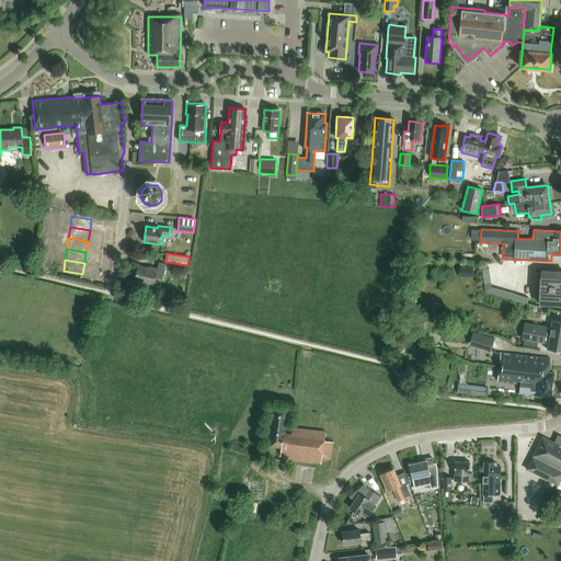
[(164,264),(159,262),(157,268),(149,267),(149,268),(138,265),(135,282),(146,284),(146,285),(152,287),(156,277),(162,278),(164,264)]
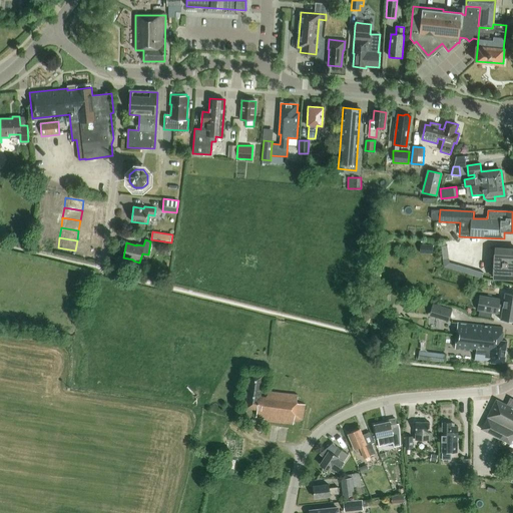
[(432,249),(432,241),(421,240),(420,248),(432,249)]
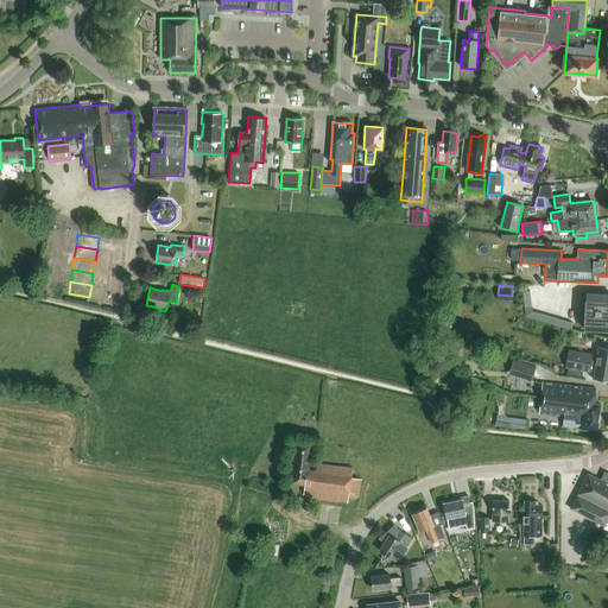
[(530,291),(523,292),(525,306),(526,316),(531,318),(532,311),(532,305),(530,291)]
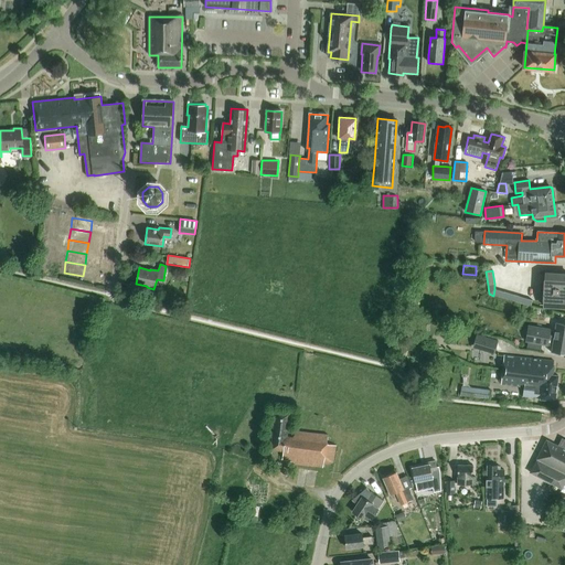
[(541,287),(541,292),(544,292),(543,307),(564,307),(564,274),(545,274),(544,287),(541,287)]
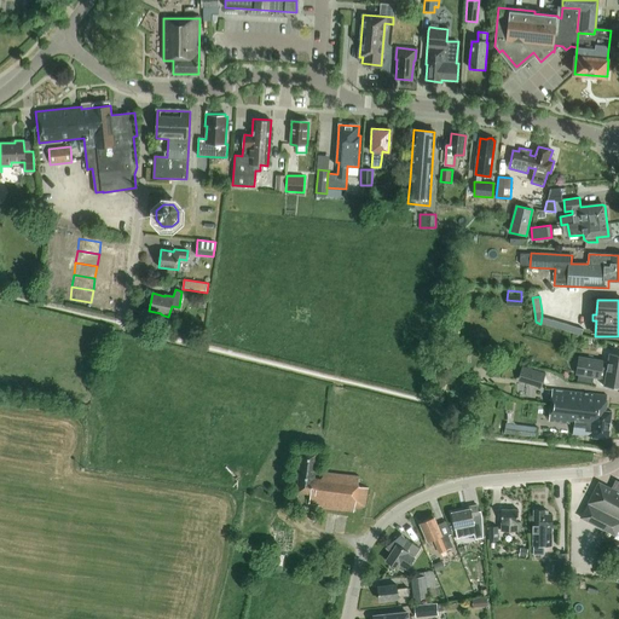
[(542,317),(541,324),(582,335),(583,329),(542,317)]
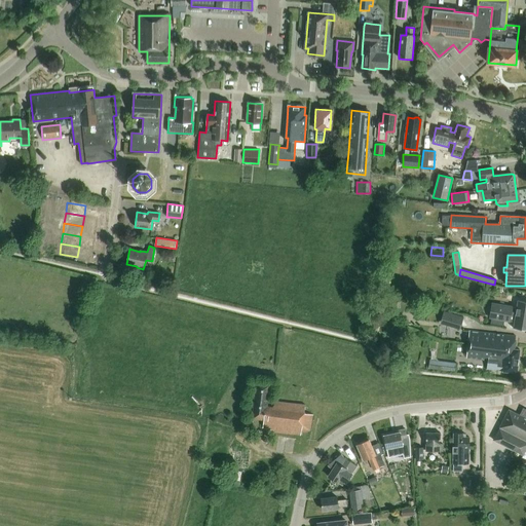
[(525,330),(525,302),(518,301),(517,309),(493,305),(490,325),(503,327),(503,321),(515,323),(514,328),(525,330)]
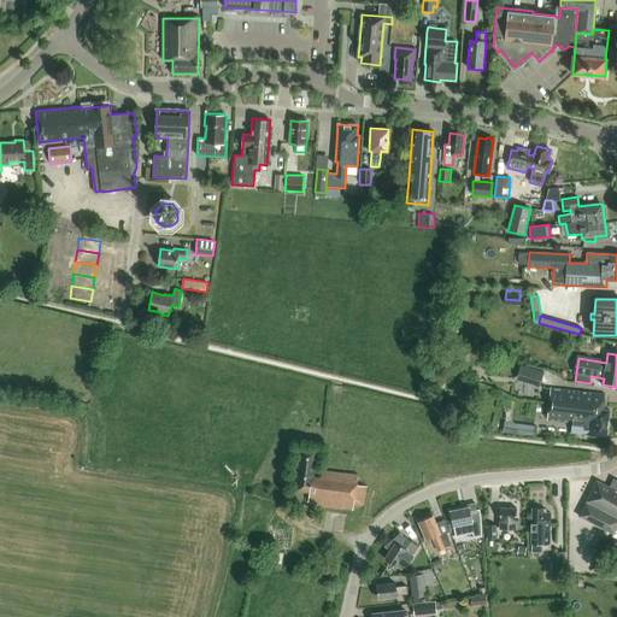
[(544,371),(519,364),(516,378),(539,386),(544,371)]
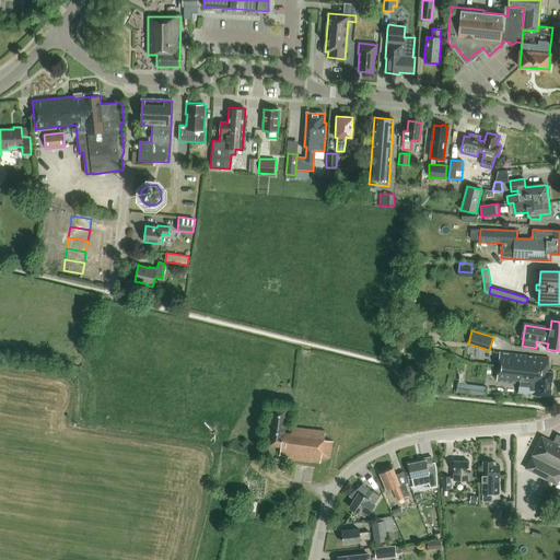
[(549,359),(500,352),(497,381),(520,384),(518,394),(550,397),(551,385),(553,373),(548,372),(549,359)]
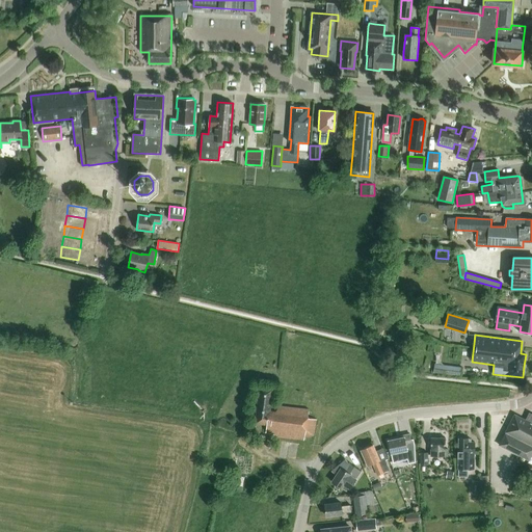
[(462,367),(447,365),(446,374),(461,375),(462,367)]
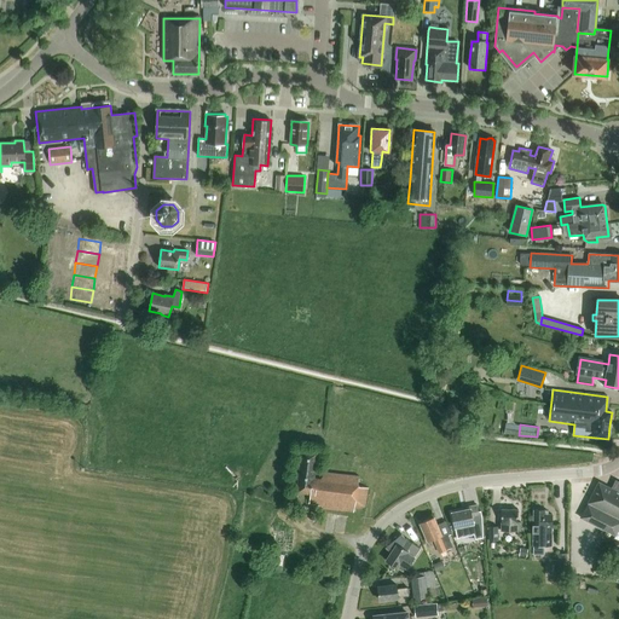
[(366,507),(369,487),(358,486),(359,476),(325,473),(320,479),(314,478),(318,453),(302,451),(298,492),(311,493),(310,503),(318,504),(318,508),(353,513),(354,509),(364,510),(366,507)]
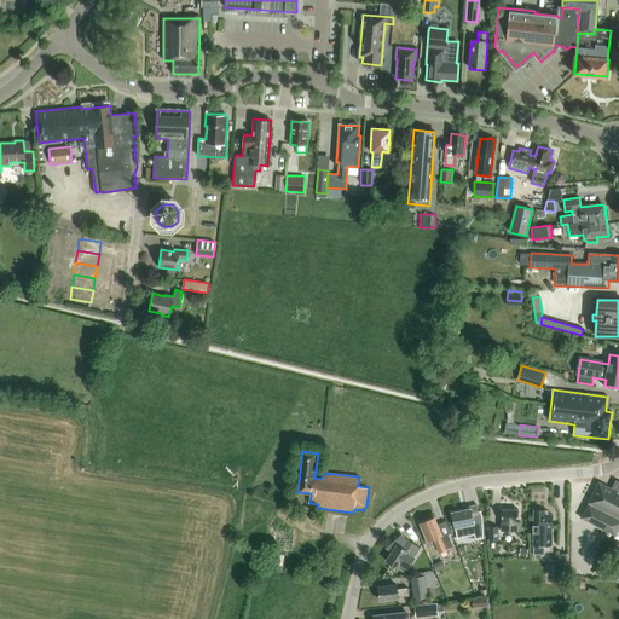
[(617,531),(618,532),(618,481),(615,480),(611,489),(599,482),(582,518),(614,534),(617,531)]
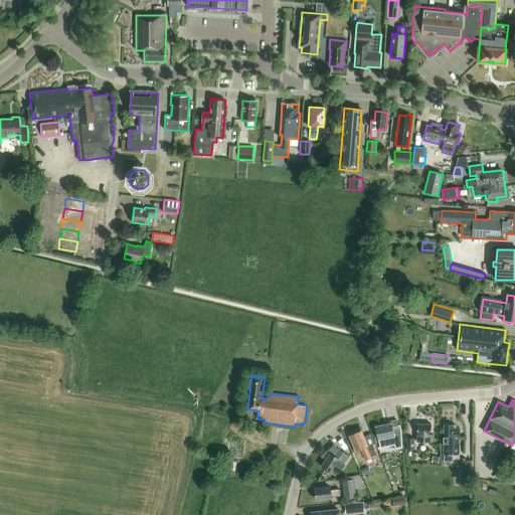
[(400,434),(397,420),(388,422),(388,424),(375,426),(378,439),(400,434)]
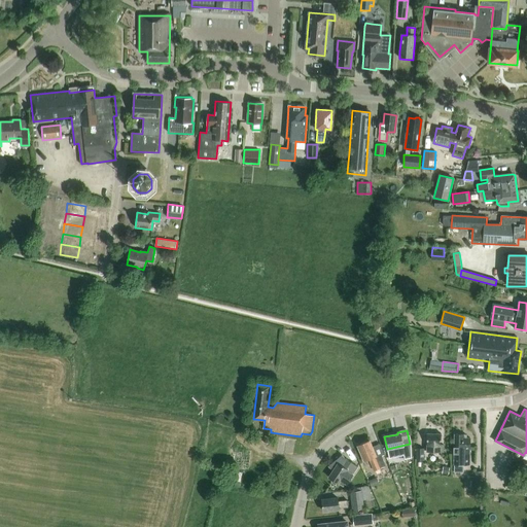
[(443,453),(443,446),(441,446),(441,434),(426,434),(426,452),(443,453)]
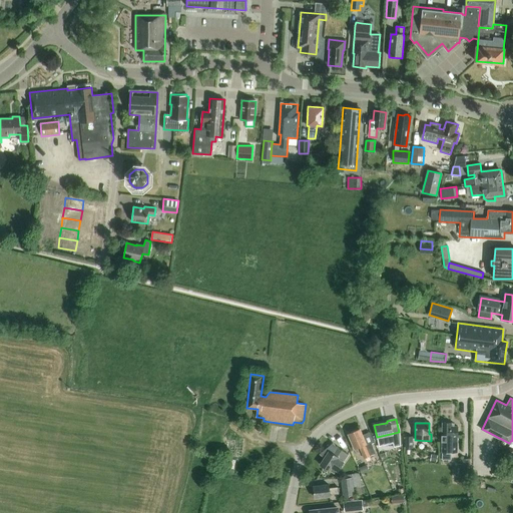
[(457,453),(458,426),(454,426),(454,424),(451,424),(451,423),(443,423),(442,460),(451,460),(451,453),(457,453)]
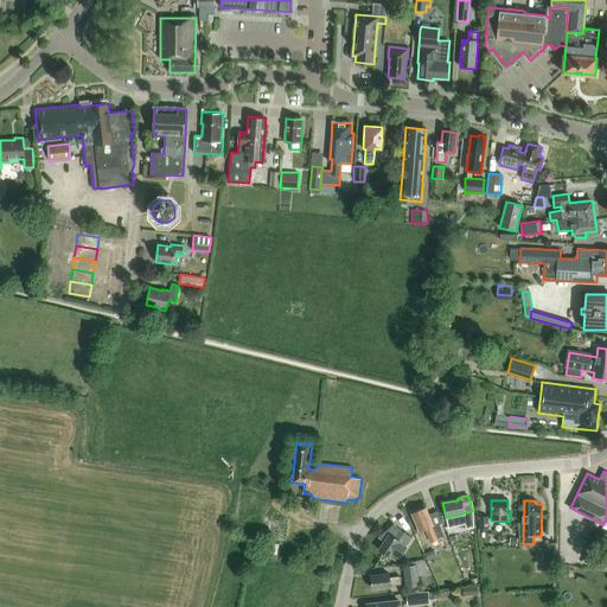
[(440,525),(434,528),(425,508),(413,513),(420,531),(425,529),(430,543),(438,540),(438,538),(445,536),(440,525)]
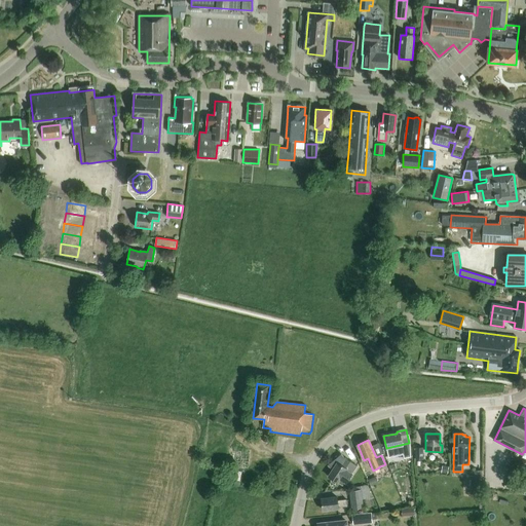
[(242,467),(245,448),(232,446),(230,460),(235,461),(235,466),(242,467)]
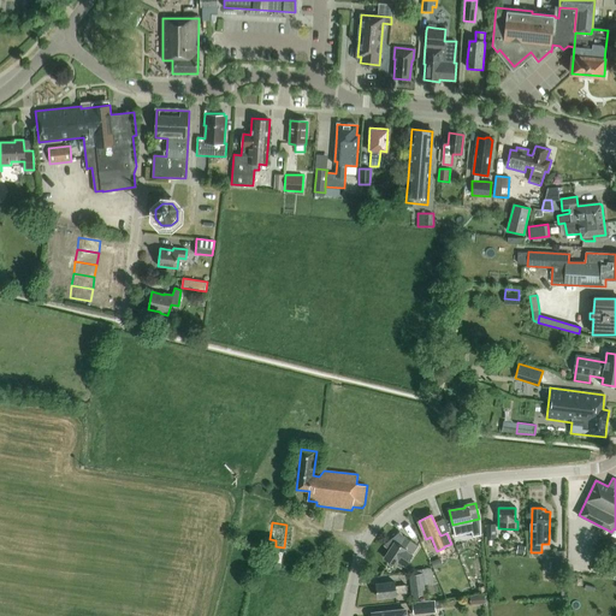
[(406,566),(413,555),(419,546),(404,535),(401,532),(385,544),(390,550),(385,557),(396,564),(402,568),(403,564),(406,566)]
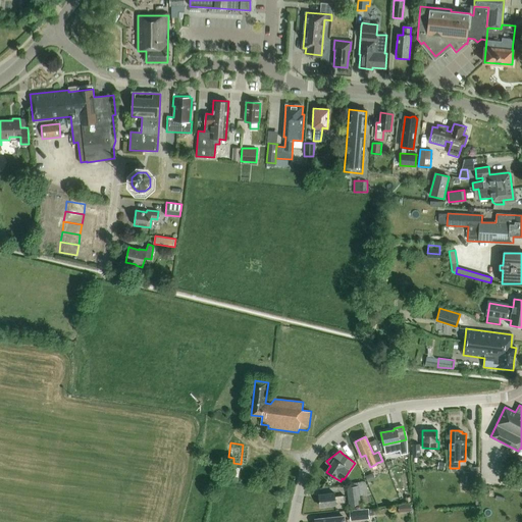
[(478,467),(469,467),(469,484),(477,484),(478,467)]
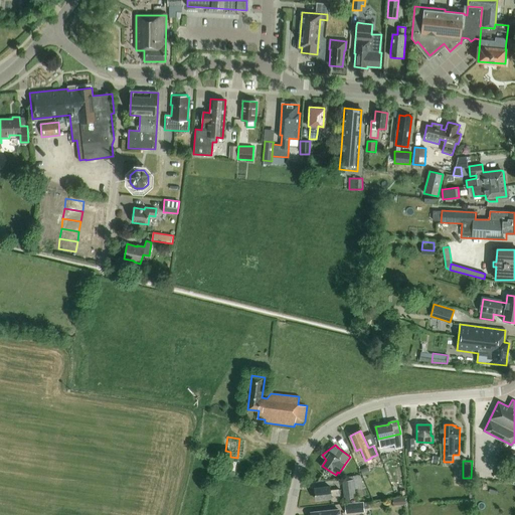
[(363,487),(361,475),(350,476),(350,480),(342,481),(344,499),(356,497),(355,488),(363,487)]
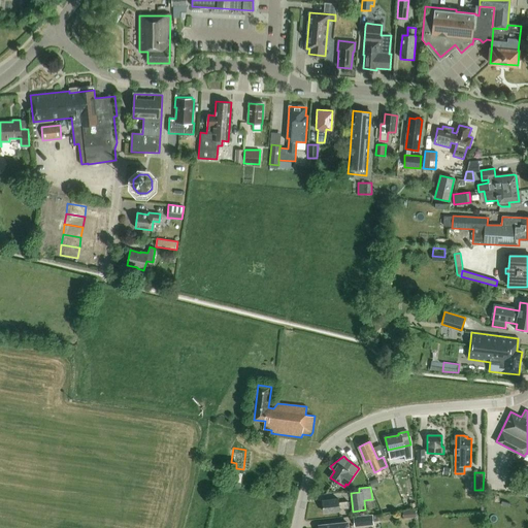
[(339,508),(349,507),(348,501),(338,502),(338,499),(323,501),(324,513),(339,510),(339,508)]
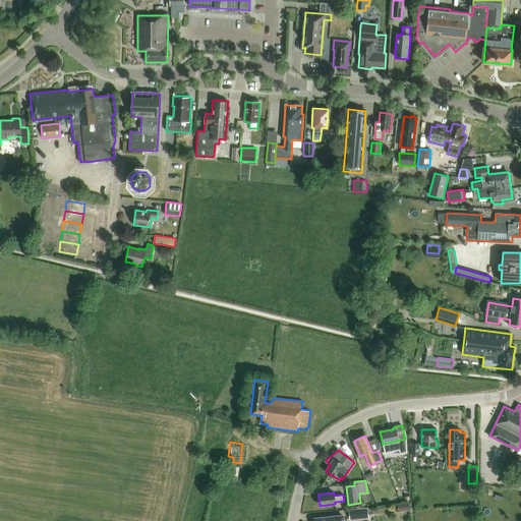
[(400,511),(412,509),(410,502),(398,504),(400,511)]
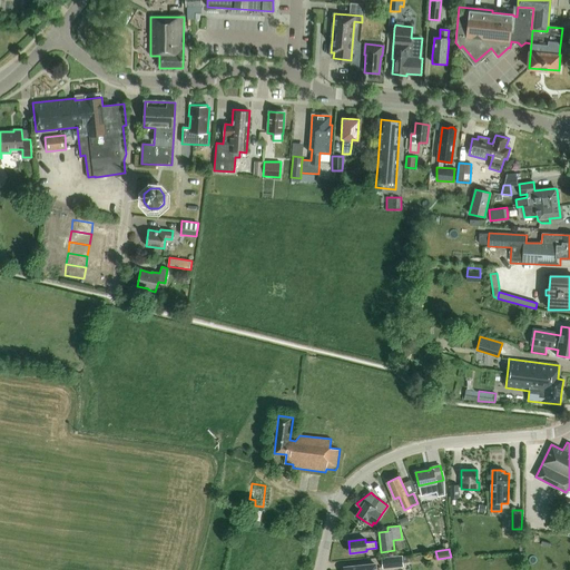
[(404,567),(403,563),(409,562),(408,556),(403,556),(402,556),(382,558),(383,569),(404,567)]
